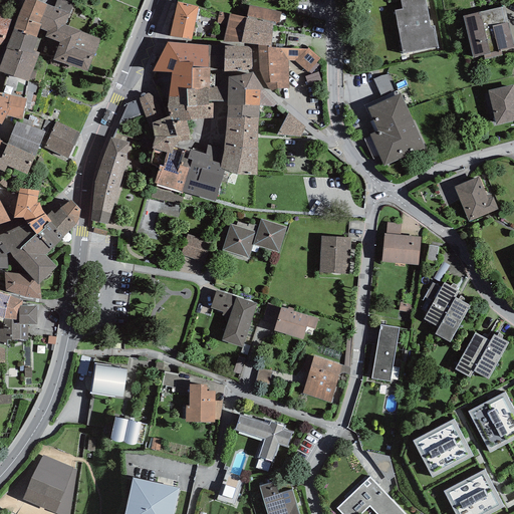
[(52,4),(37,0),(23,0),(4,73),(31,80),(52,4)]
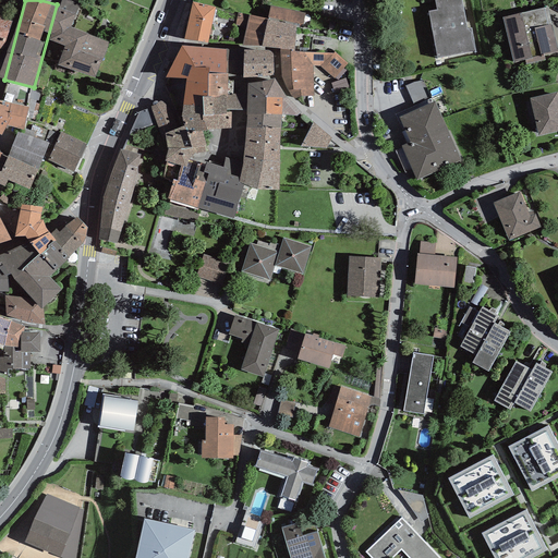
[(468,0),(432,0),(427,1),(439,60),(478,51),(468,0)]
